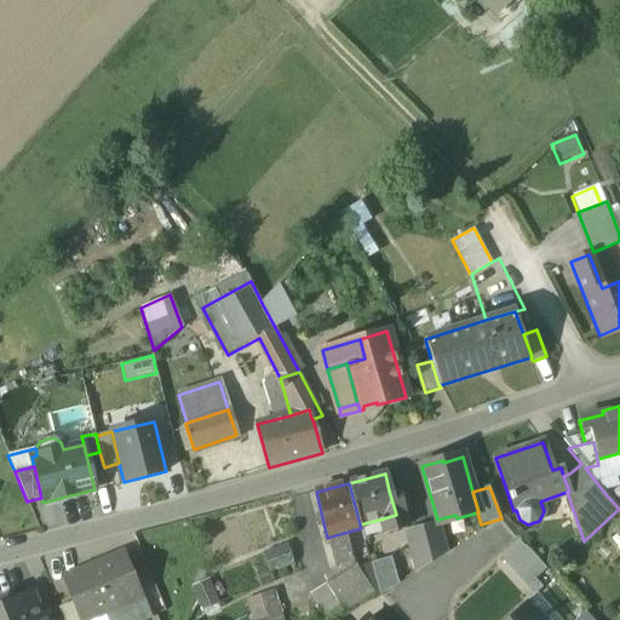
[(397,488),(389,491),(396,515),(379,520),(380,523),(382,523),(384,533),(407,527),(397,488)]
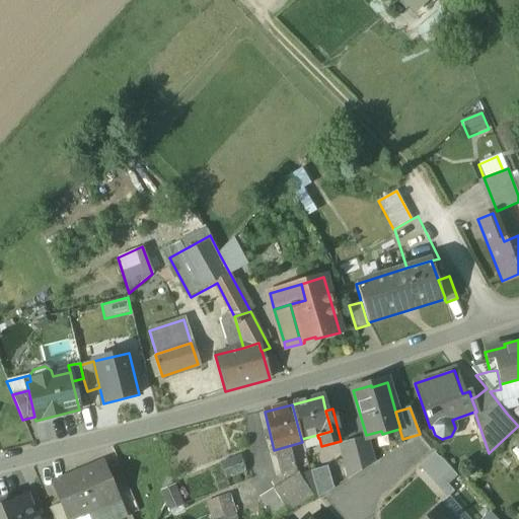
[(365,439),(354,442),(362,471),(372,464),(365,439)]
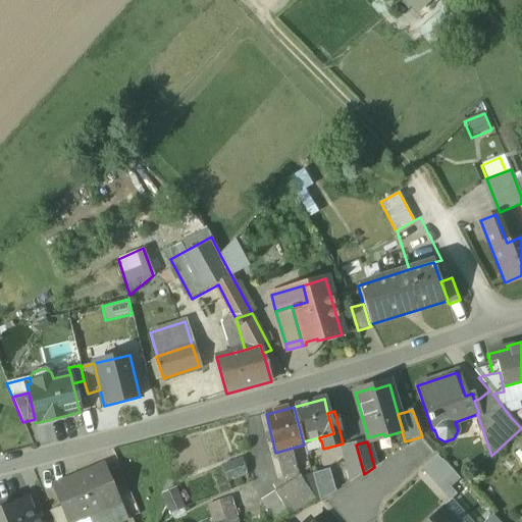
[(352,481),(364,474),(356,445),(343,449),(352,481)]
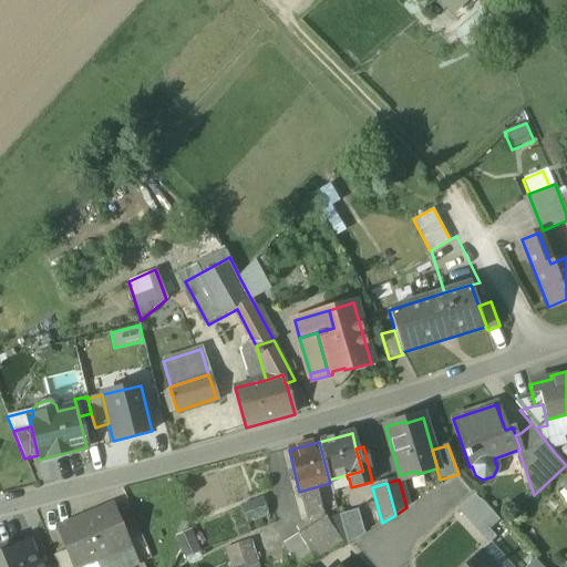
[(299,492),(306,512),(320,508),(315,487),(299,492)]
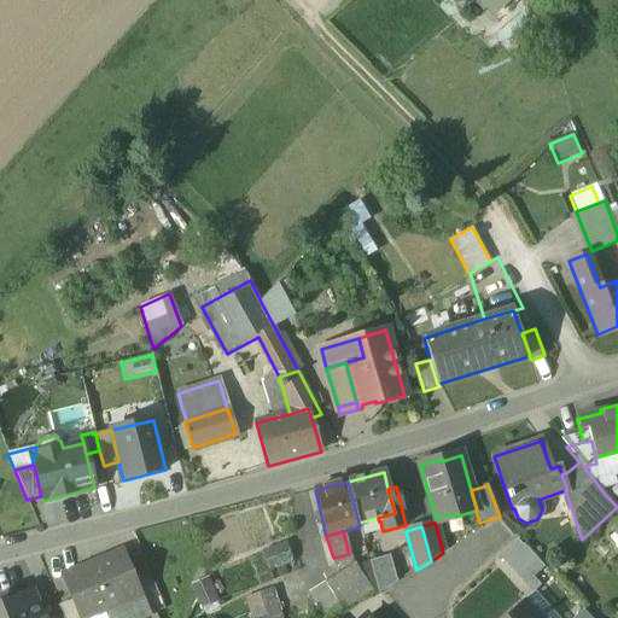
[(523,584),(526,581),(508,563),(512,559),(513,559),(524,548),(518,541),(499,557),(523,584)]
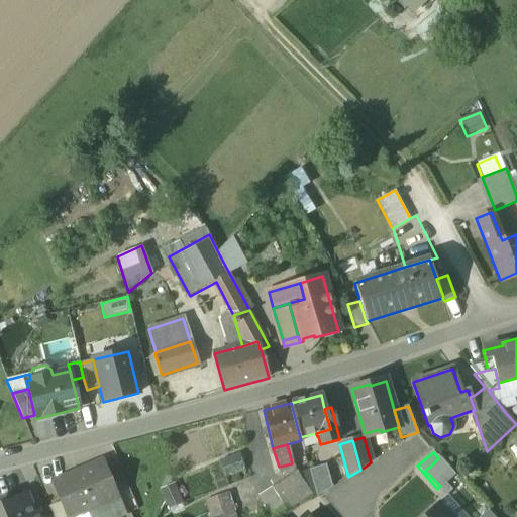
[(238,453),(219,461),(225,478),(245,470),(238,453)]
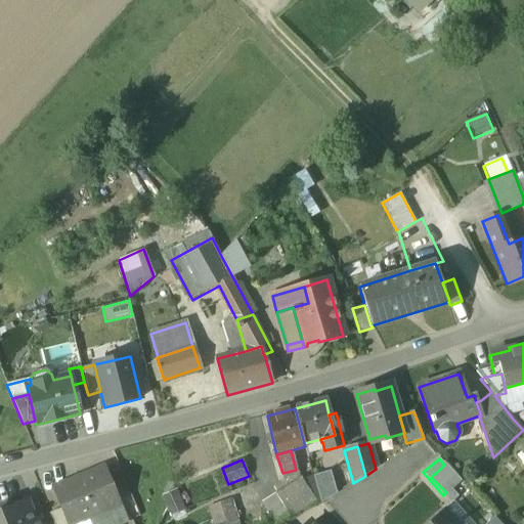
[(431,477),(446,492),(459,480),(444,465),(435,474),(434,474),(431,477)]
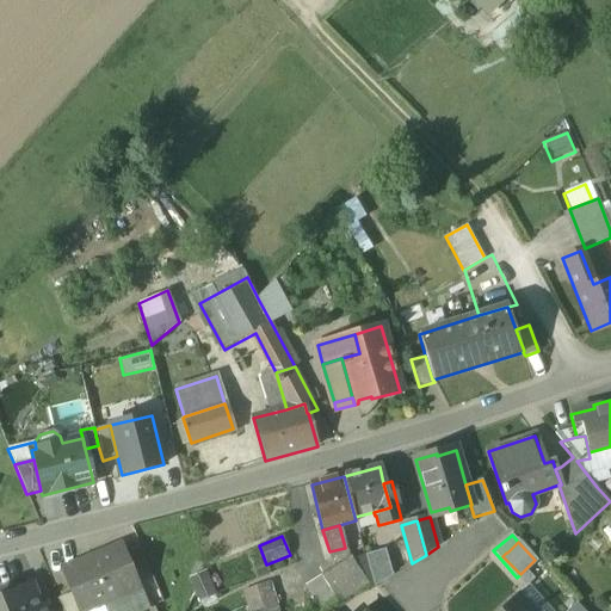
[(72,593),(79,610),(85,610),(140,588),(140,587),(137,581),(122,544),(62,569),(72,593)]
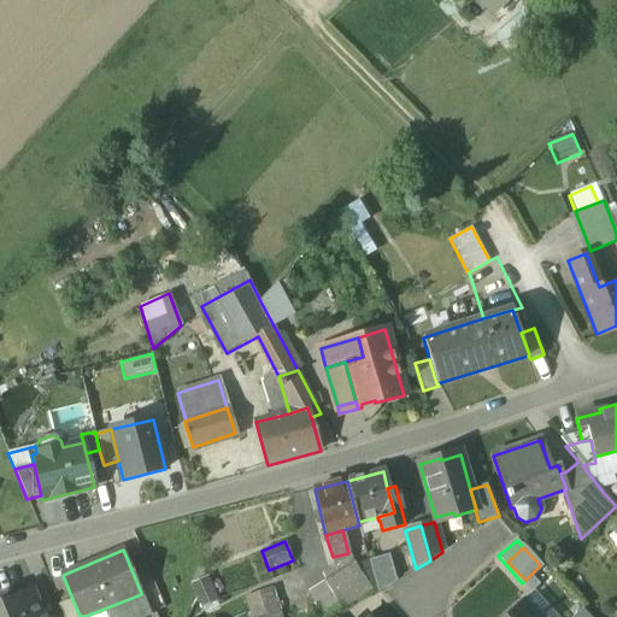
[(333,557),(338,574),(354,562),(348,553),(333,557)]
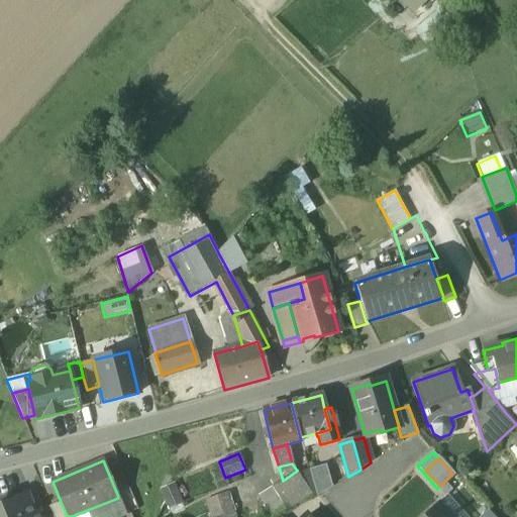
[(309,470),(317,497),(332,487),(326,466),(309,470)]
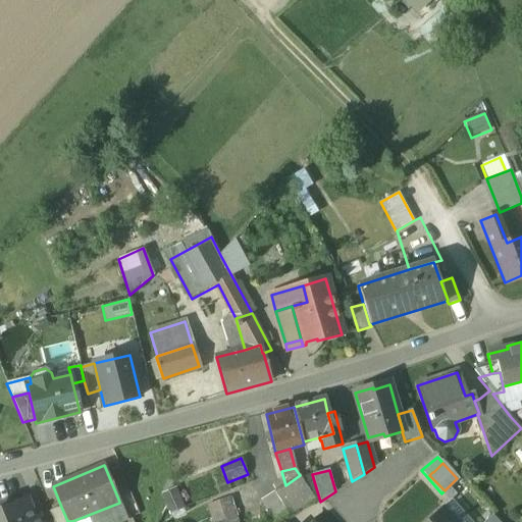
[(314,499),(300,475),(285,485),(274,492),(288,515),(314,499)]
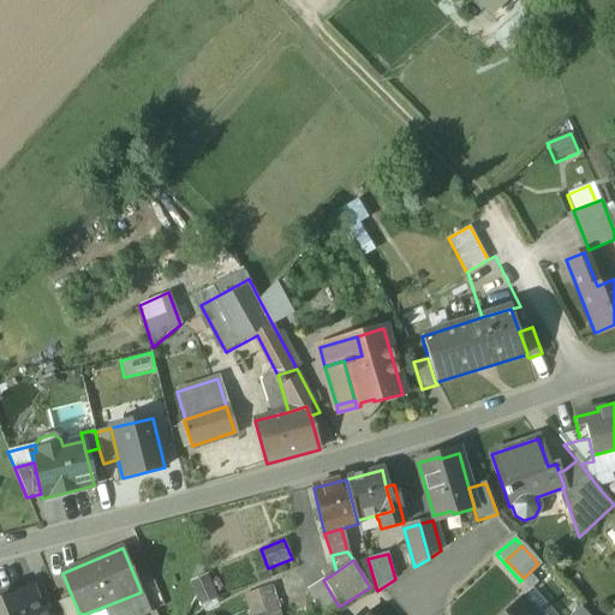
[(190,581),(199,605),(218,598),(207,574),(190,581)]
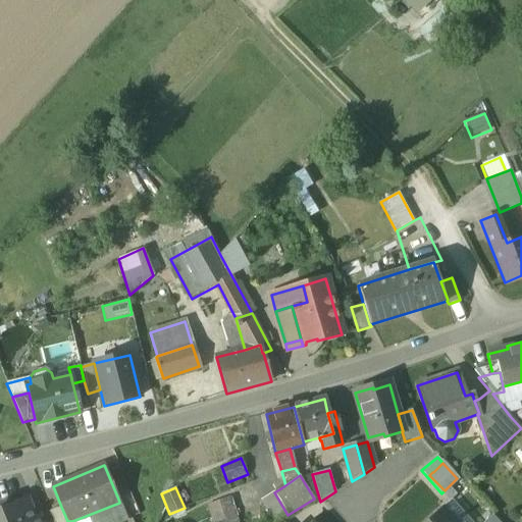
[(262,500),(276,521),(288,515),(274,492),(262,500)]
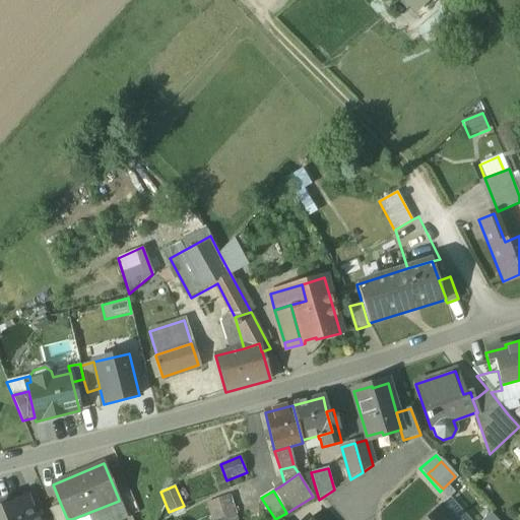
[(0,519),(40,519),(35,508),(31,509),(25,496),(7,503),(6,500),(0,502),(0,519)]
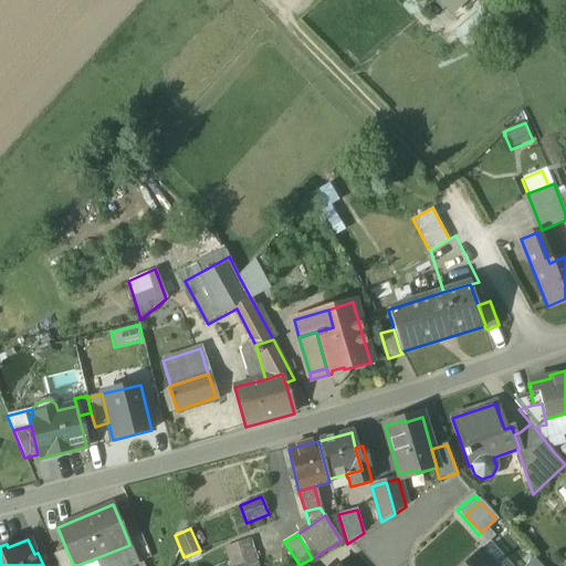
[(258,565),(250,540),(223,547),(229,565),(258,565)]
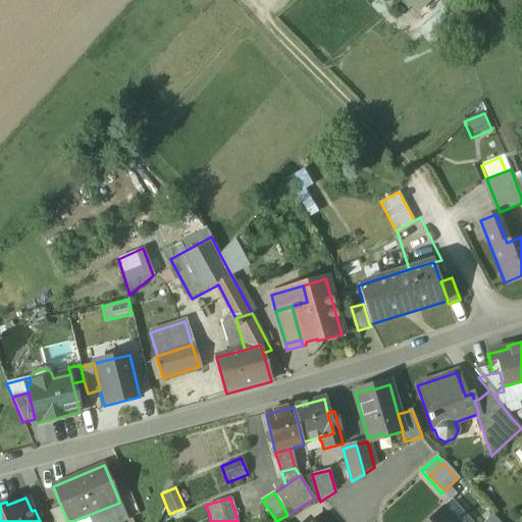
[(119,502),(119,503),(72,521),(119,521),(126,519),(119,502)]
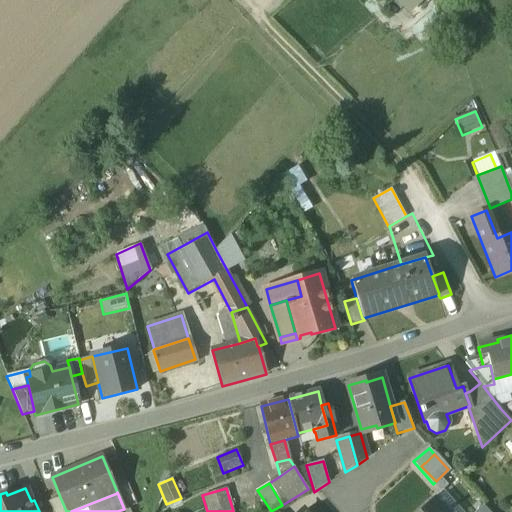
[(48,502),(52,511),(66,511),(60,497),(48,502)]
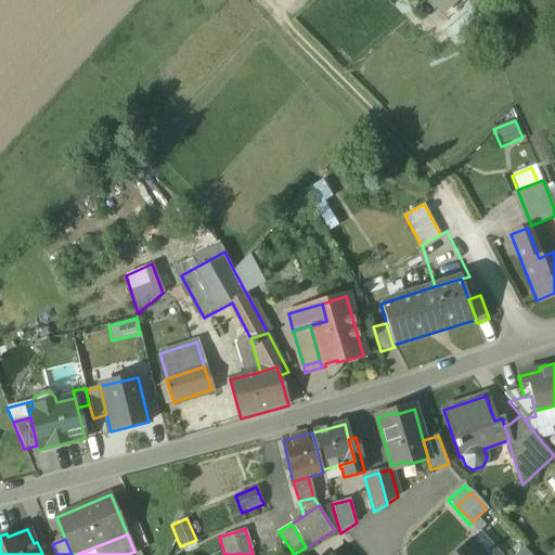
[(452,554),(482,554),(469,540),(452,554)]
